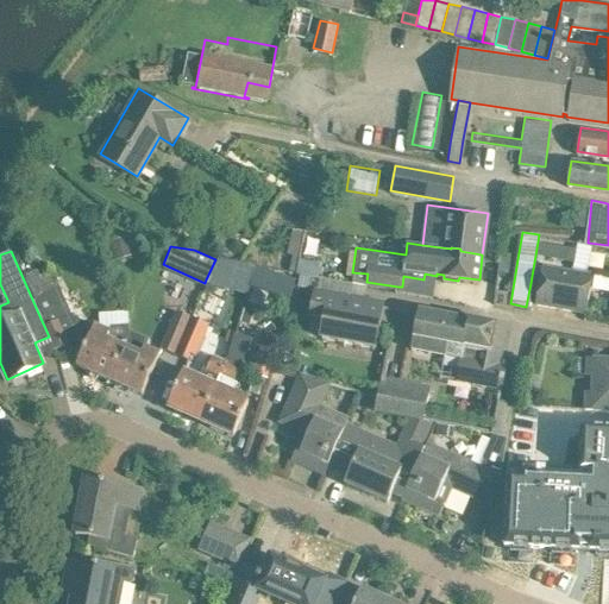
[(215,259),(206,280),(248,293),(256,263),(217,256),(215,259)]
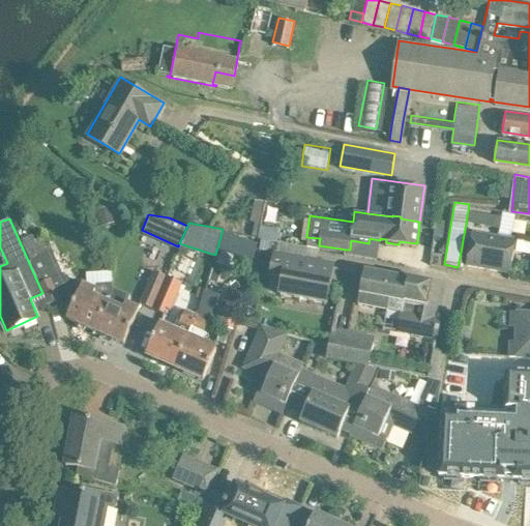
[(472,231),(467,262),(509,270),(516,238),(472,231)]
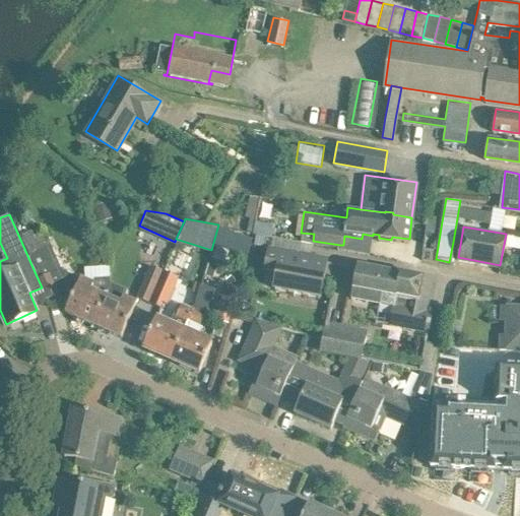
[(65,311),(93,323),(112,280),(110,279),(110,275),(93,276),(91,280),(80,276),(62,268),(47,234),(43,236),(40,230),(22,238),(29,253),(27,253),(38,275),(37,276),(38,278),(42,287),(47,297),(68,286),(74,289),(65,311)]
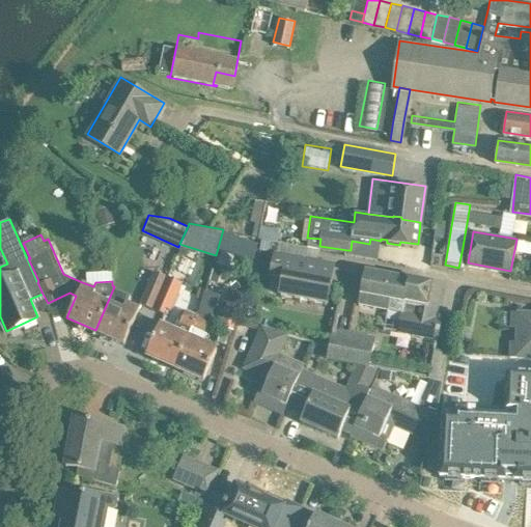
[(274,251),(271,272),(270,273),(282,275),(279,292),(327,300),(334,262),(274,251)]
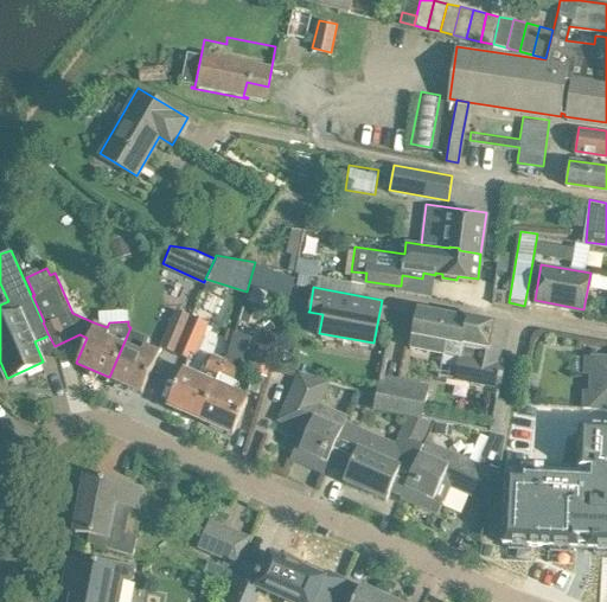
[(269,293),(256,289),(254,299),(266,302),(269,293)]
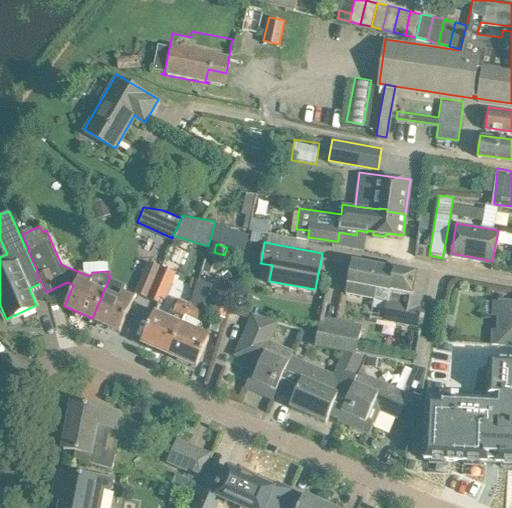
[(209,270),(212,259),(205,256),(201,268),(209,270)]
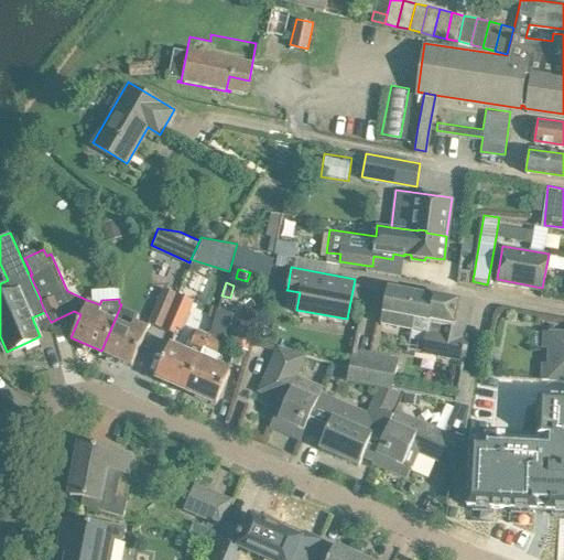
[(163,284),(148,320),(162,326),(177,291),(163,284)]
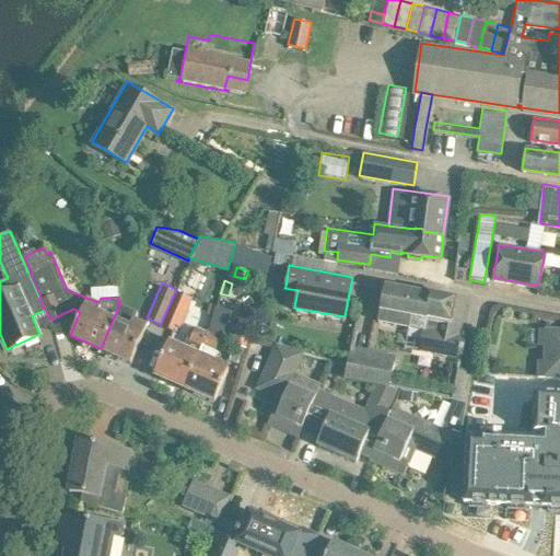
[(385,284),(381,305),(377,320),(422,328),(419,348),(462,356),(465,335),(459,334),(463,315),(466,300),(432,293),(385,284)]
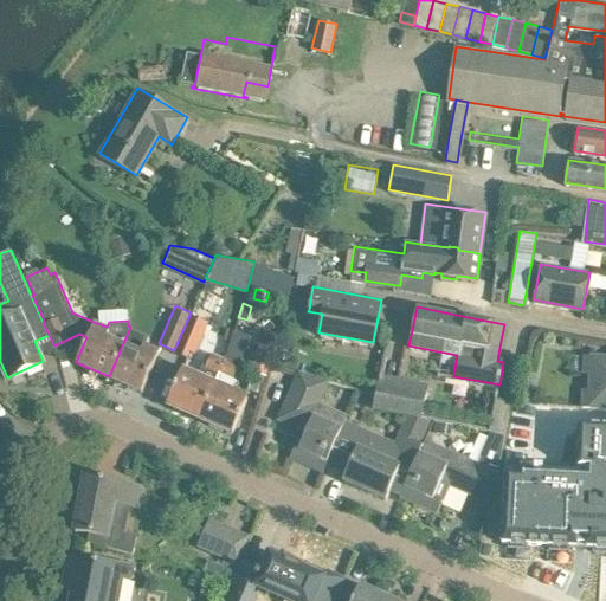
[(191,312),(174,350),(187,356),(189,350),(194,353),(208,321),(191,312)]
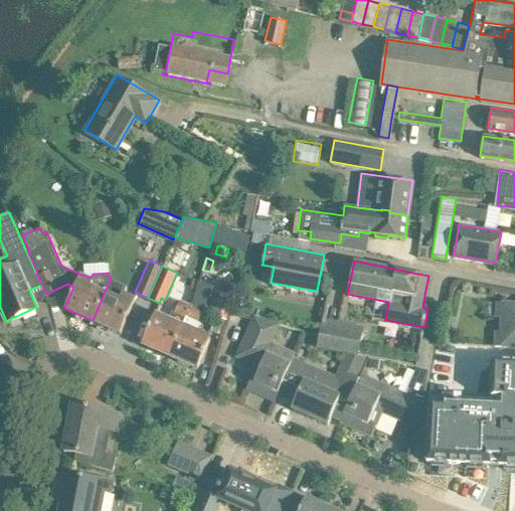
[(127,285),(111,278),(93,320),(120,332),(135,298),(124,293),(127,285)]
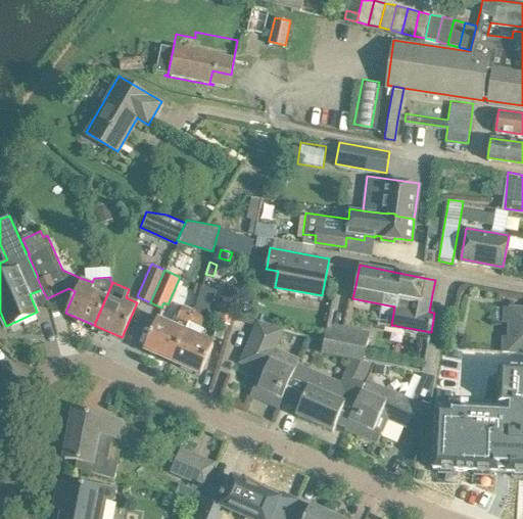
[(196,300),(197,300),(188,322),(185,330),(172,359),(200,371),(212,342),(194,334),(197,327),(200,328),(205,314),(204,313),(211,295),(200,290),(196,300)]
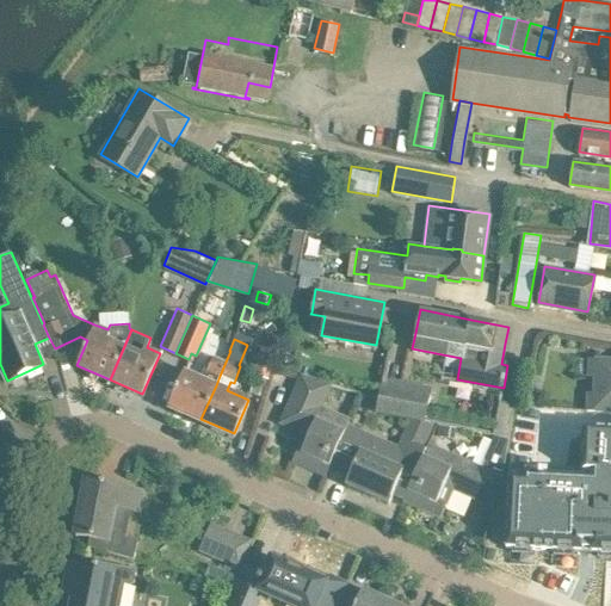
[(205,370),(220,376),(230,351),(229,351),(217,346),(214,354),(213,354),(205,370)]
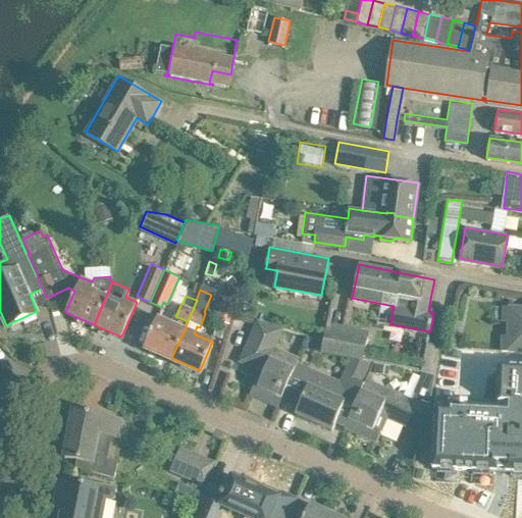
[(222,298),(216,318),(228,322),(235,302),(222,298)]
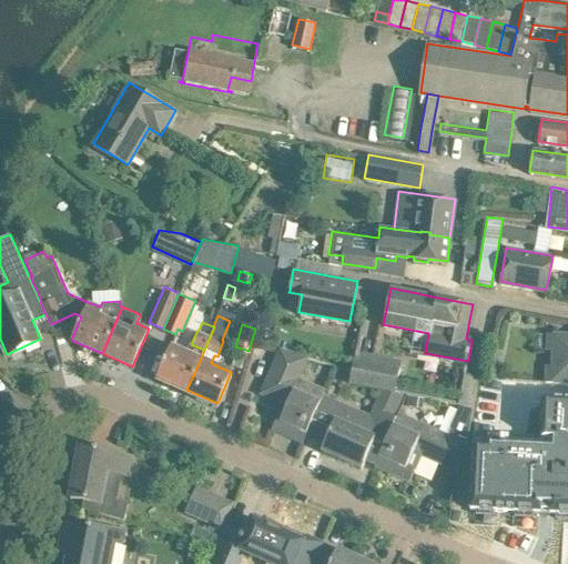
[(554,349),(553,353),(567,353),(567,332),(553,332),(553,338),(547,336),(546,349),(554,349)]
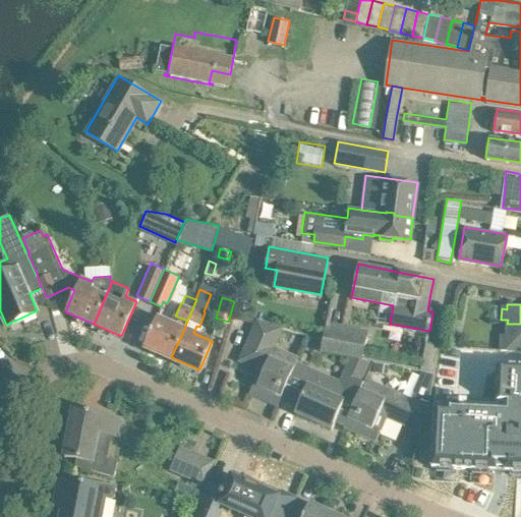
[(143,345),(171,357),(184,329),(156,317),(143,345)]
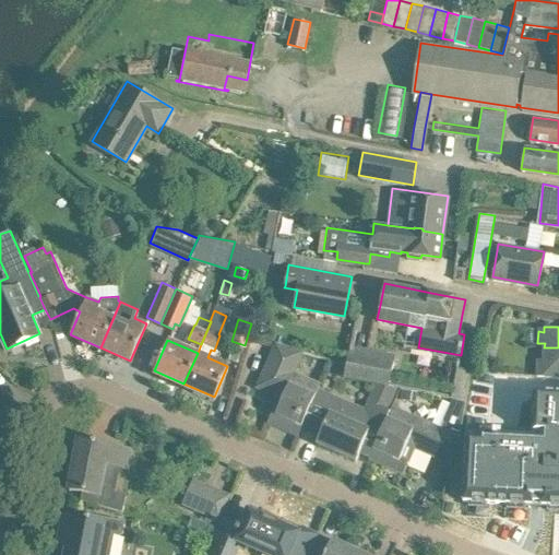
[(297,434),(301,425),(319,386),(321,381),(295,369),(304,350),(275,342),(260,377),(286,388),(276,412),(272,410),(268,421),(297,434)]
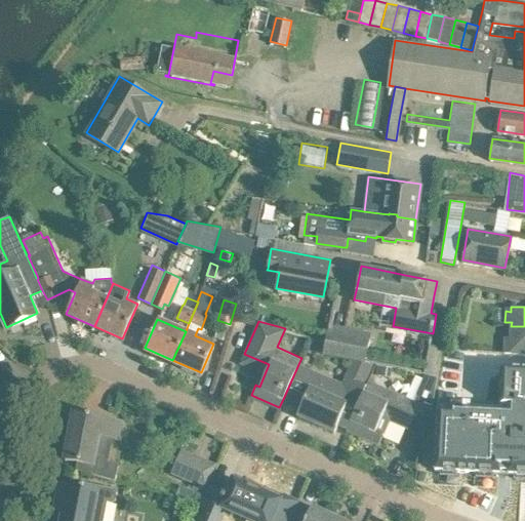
[(462,323),(453,322),(448,346),(462,348),(465,337),(459,337),(462,323)]
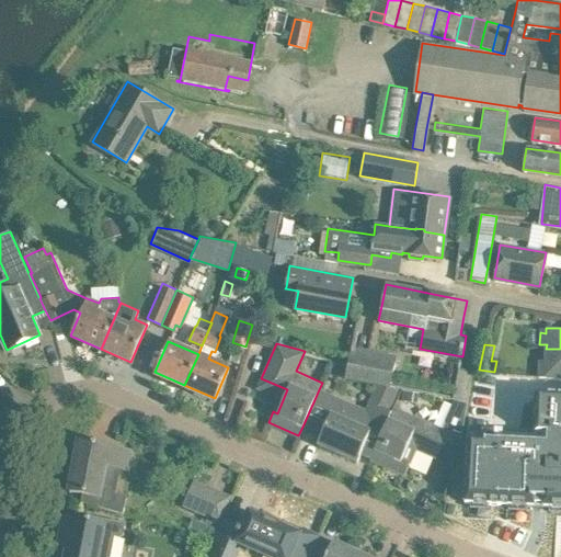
[(345,377),(376,384),(390,385),(397,353),(355,345),(354,351),(351,350),(345,377)]
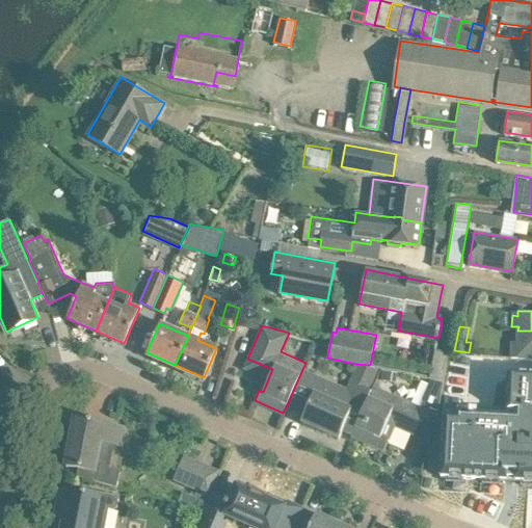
[(531,331),(517,331),(517,341),(512,341),(511,355),(526,357),(531,357),(531,331)]
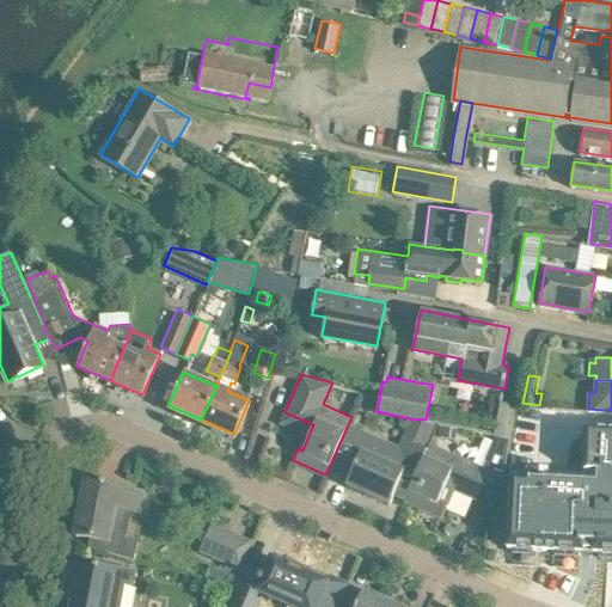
[(393,491),(405,496),(429,442),(438,422),(426,420),(410,418),(398,445),(349,422),(330,465),(350,473),(346,483),(390,501),(393,491)]
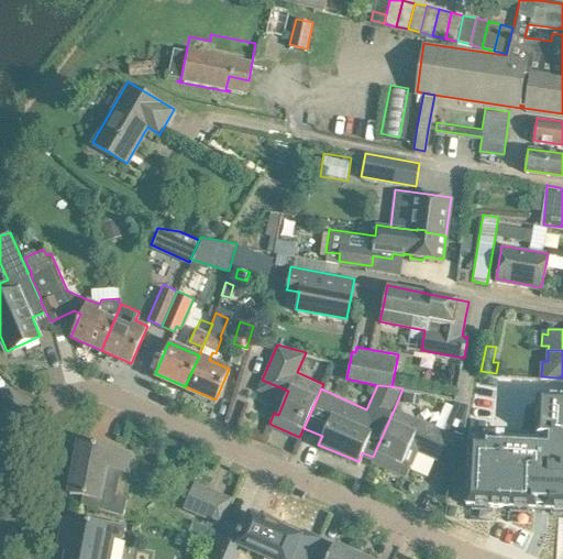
[(470,440),(466,502),(473,503),(473,507),(489,507),(489,504),(511,505),(511,508),(528,510),(528,505),(531,505),(531,506),(549,507),(549,506),(552,506),(552,511),(562,511),(562,395),(538,394),(536,434),(549,435),(548,445),(470,440)]
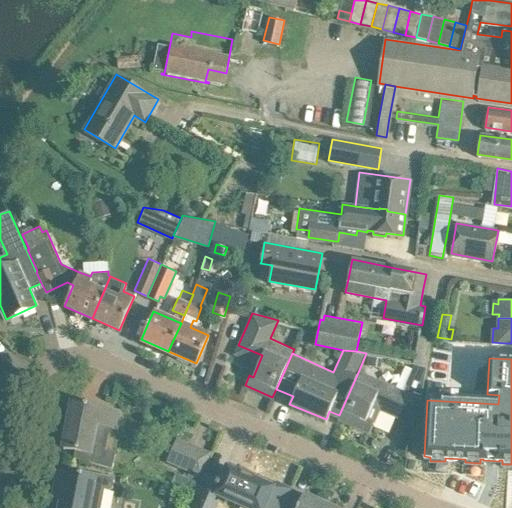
[(413,362),(402,389),(359,370),(339,415),(338,418),(369,431),(379,408),(412,422),(417,396),(422,398),(428,365),(413,362)]
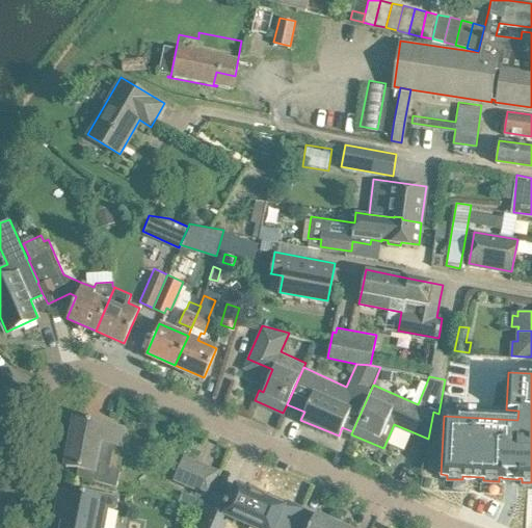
[(112,442),(121,443),(124,426),(113,424),(113,429),(102,427),(103,422),(75,417),(75,418),(76,418),(68,463),(65,463),(65,464),(78,466),(77,475),(116,482),(120,468),(107,466),(112,442)]
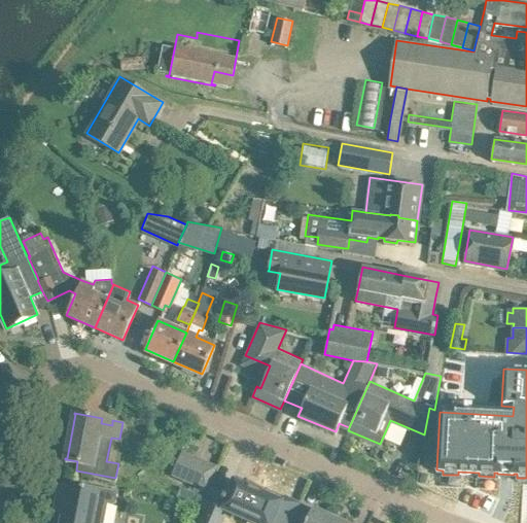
[(196,483),(198,479),(205,460),(182,450),(172,474),(196,483)]
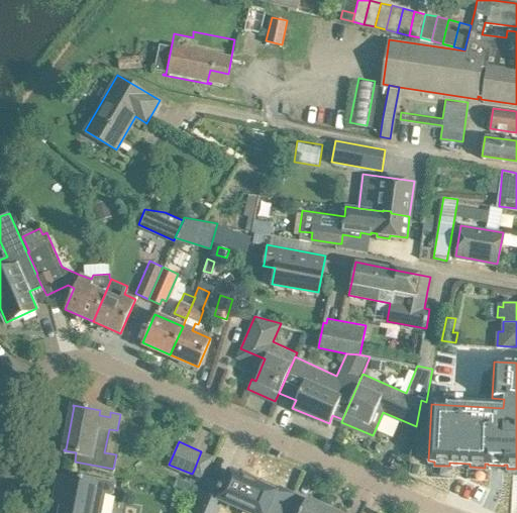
[(249,512),(284,512),(285,511),(294,492),(252,474),(242,469),(239,475),(228,471),(221,488),(219,487),(218,490),(219,491),(216,498),(249,512)]
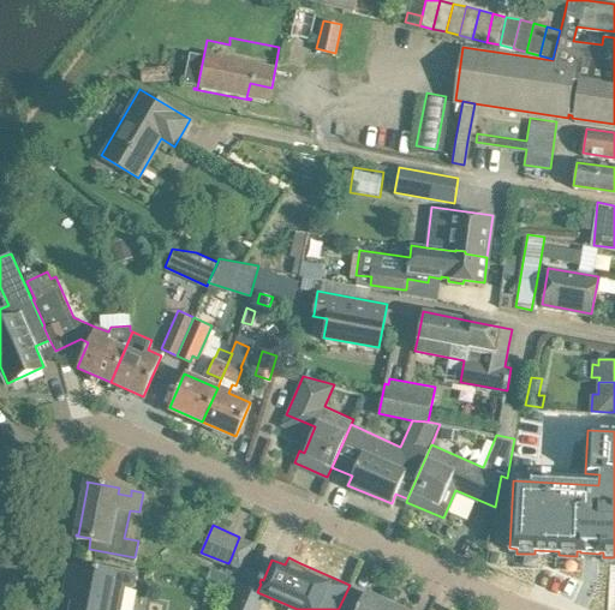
[(101,563),(100,569),(70,563),(64,598),(73,599),(71,609),(121,609),(125,585),(131,585),(135,584),(137,573),(135,569),(101,563)]
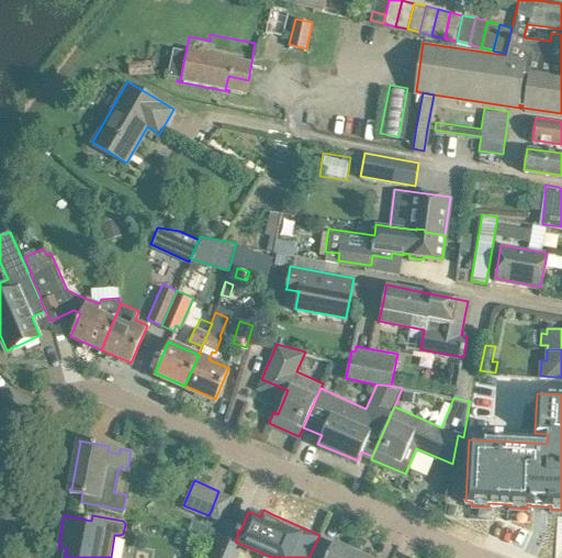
[(236,557),(239,550),(214,539),(205,557),(236,557)]
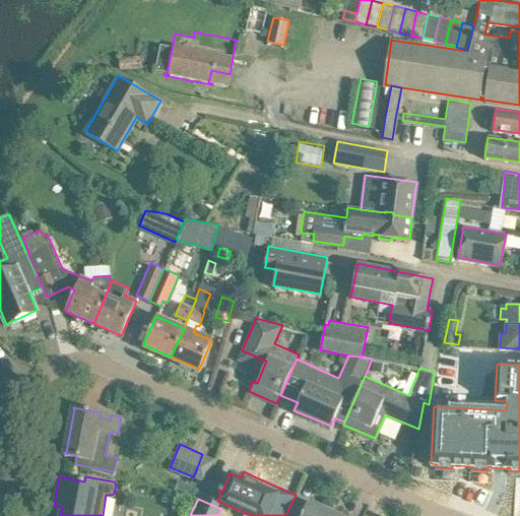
[(342,515),(309,501),(305,508),(294,503),(287,515),(342,515)]
